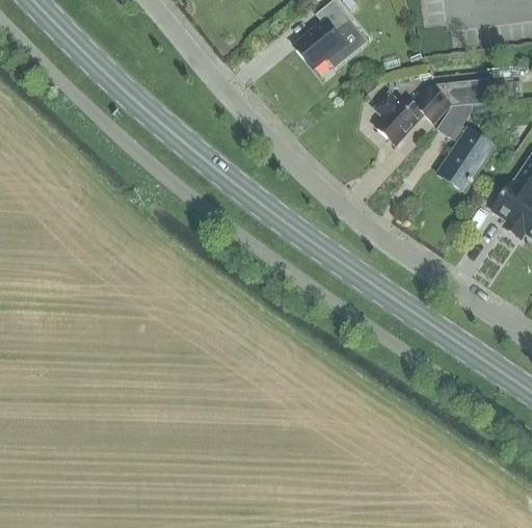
[(368,40),(349,19),(334,0),(331,0),(316,12),(322,21),(293,46),(312,68),(324,57),(326,59),(333,68),(368,40)]
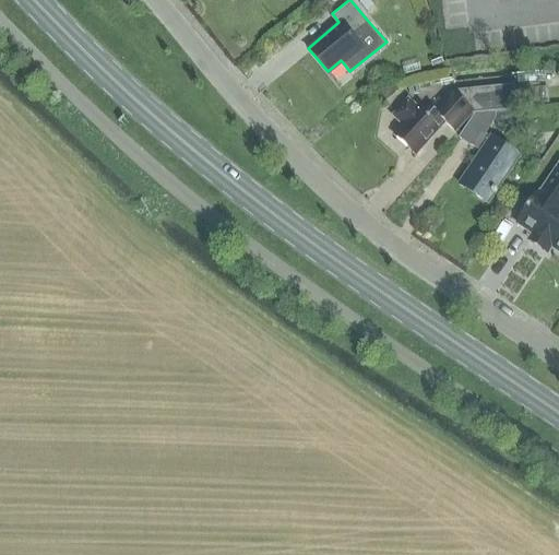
[(440,50),(429,55),(432,62),(443,58),(440,50)]
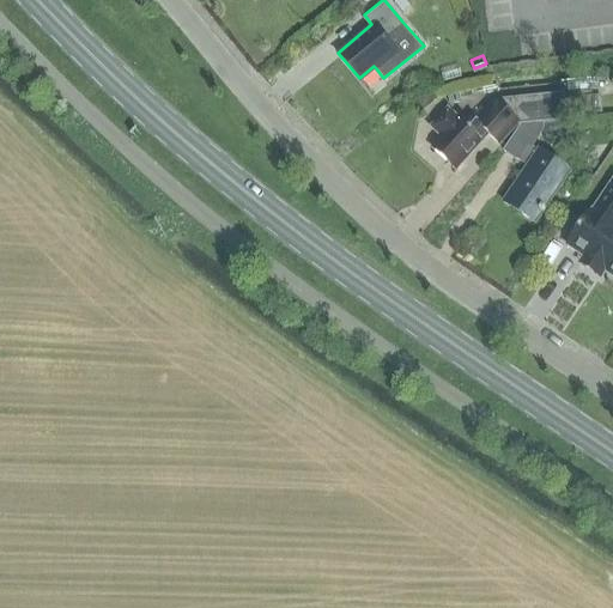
[(498,141),(517,121),(565,116),(563,90),(496,96),(469,126),(445,104),(428,123),(441,137),(432,145),(454,165),(486,129),(498,141)]
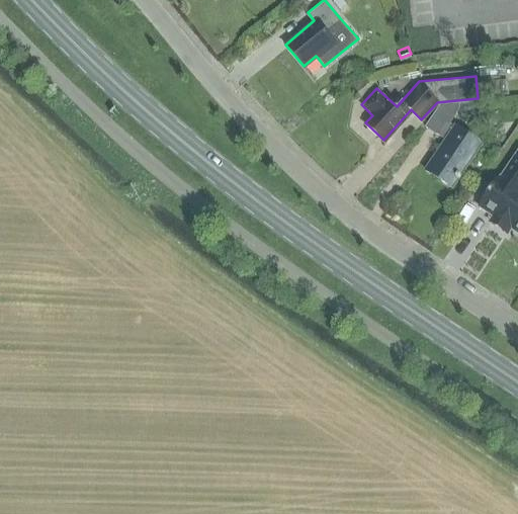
[(502,77),(485,78),(486,97),(503,95),(502,77)]
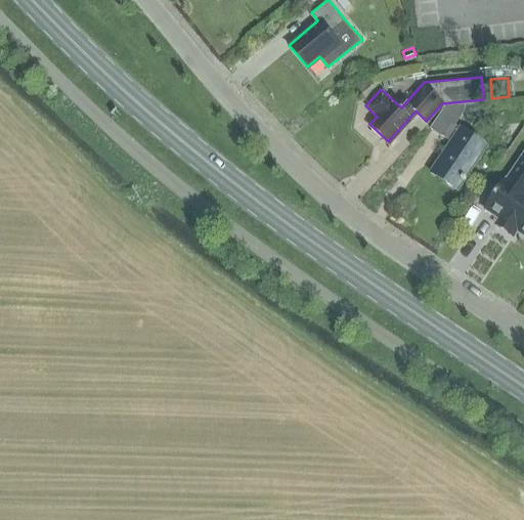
[(453,123),(464,107),(463,101),(444,103),(429,126),(440,133),(441,133),(450,139),(430,170),(456,187),(486,143),(460,125),(459,126),(453,123)]
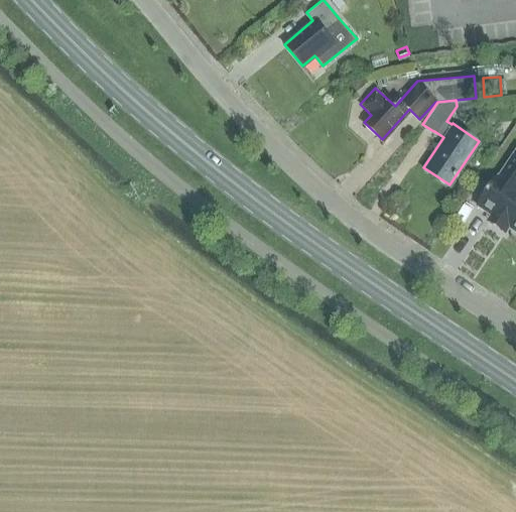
[(508,224),(515,229),(515,148),(497,175),(496,174),(477,203),(491,213),(489,217),(506,228),(508,224)]
